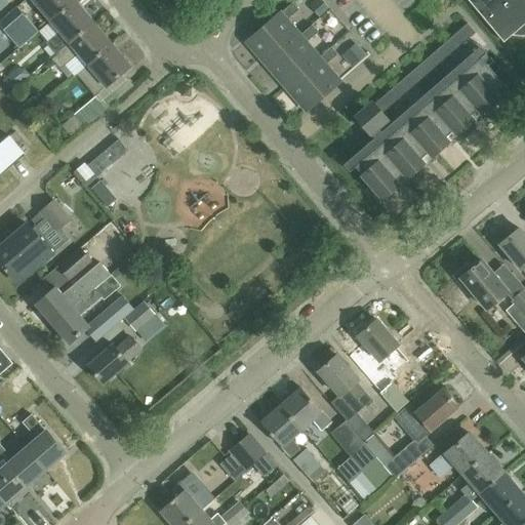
[(34,0),(51,22),(75,2),(73,0),(34,0)]
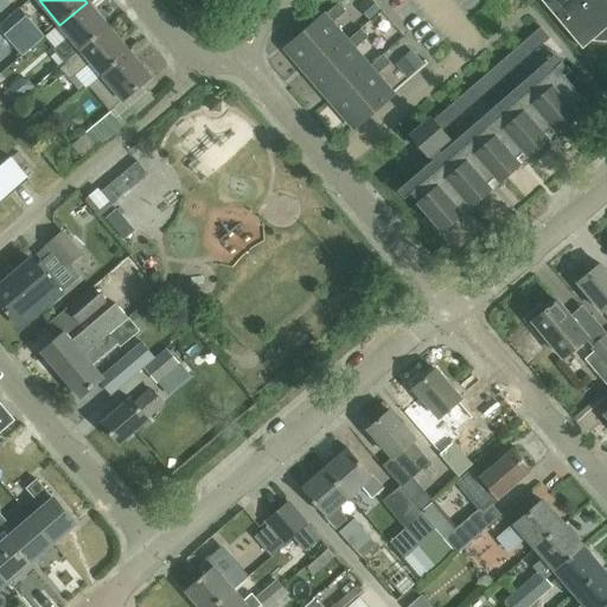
[(606,0),(541,0),(582,49),(592,40),(606,42),(606,0)]
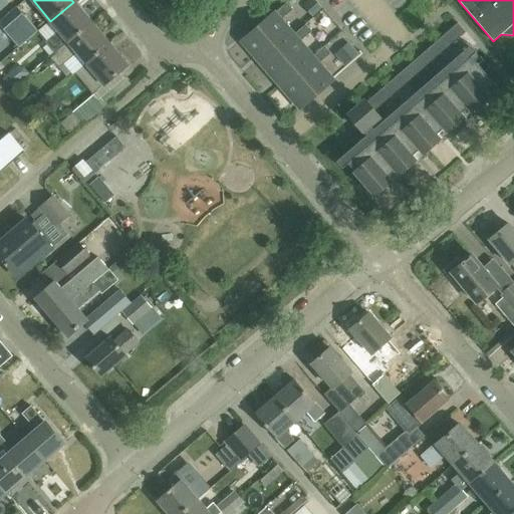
[(73,2),(50,21),(60,32),(46,43),(46,42),(28,58),(37,70),(50,59),(49,58),(90,23),(73,2)]
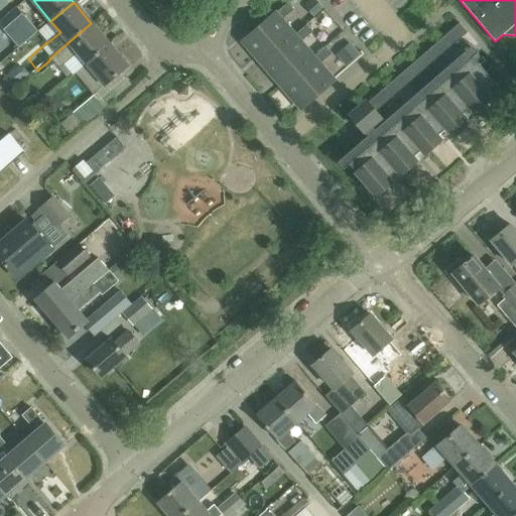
[(262,63),(294,35),(281,20),(293,10),(287,3),(275,13),(243,41),(262,63)]
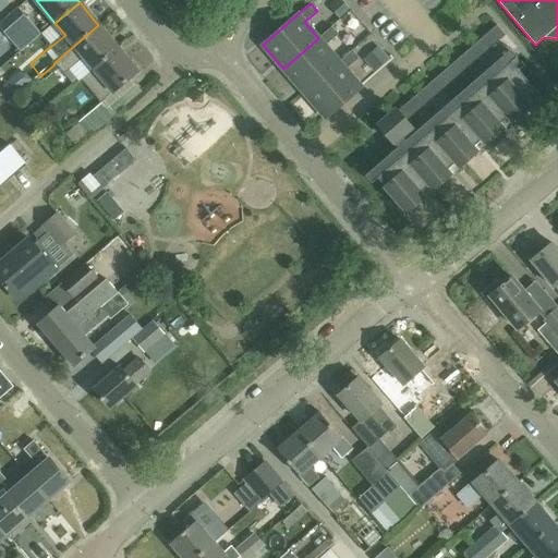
[(0,24),(0,29),(20,52),(39,35),(17,9),(0,24)]
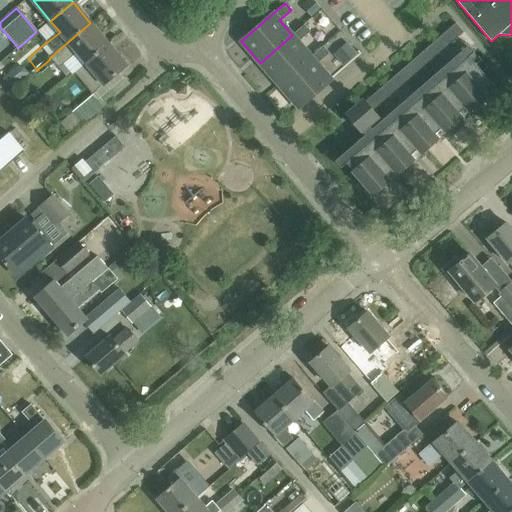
[(71,59),(79,68),(86,62),(108,44),(90,23),(49,58),(50,59),(59,69),(71,59)]
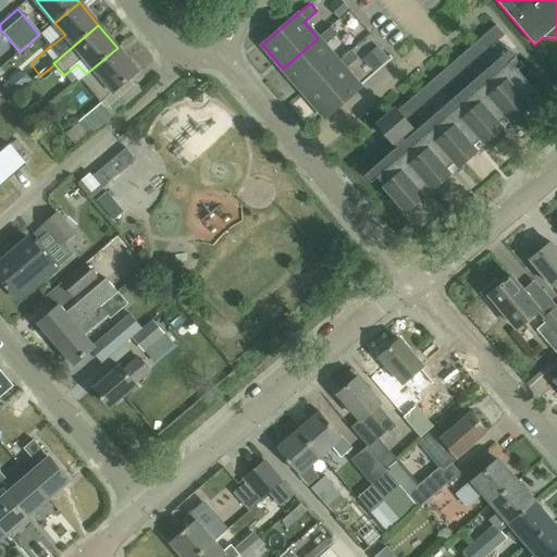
[(406,121),(505,35),(496,25),(397,111),(396,109),(378,125),(393,143),(411,126),(406,121)]
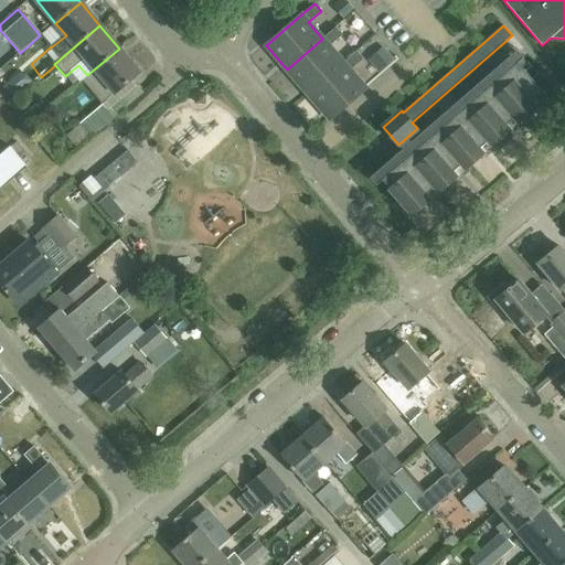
[(336,28),(322,39),(287,70),(308,94),(343,63),(329,46),(342,34),(336,28)]
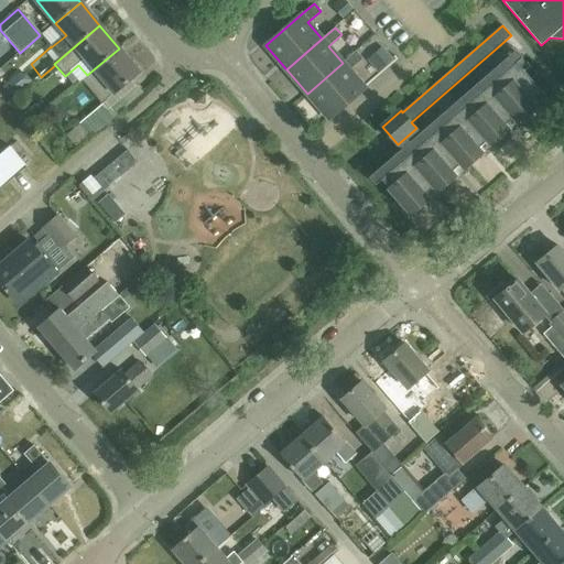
[(377,74),(392,61),(381,47),(366,61),(377,74)]
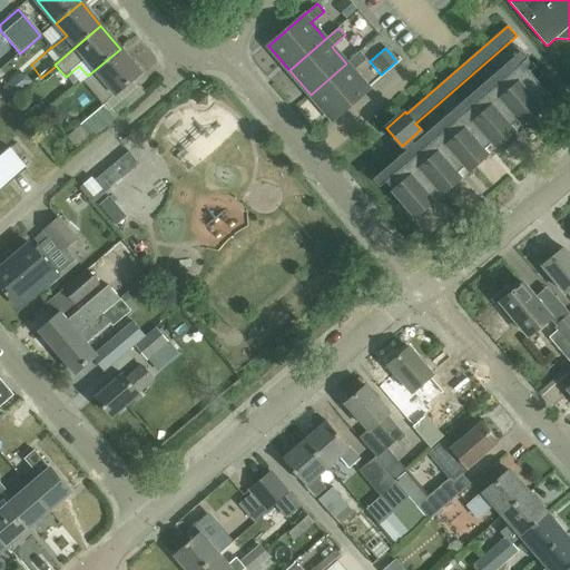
[(140,72),(120,49),(96,69),(116,94),(140,72)]
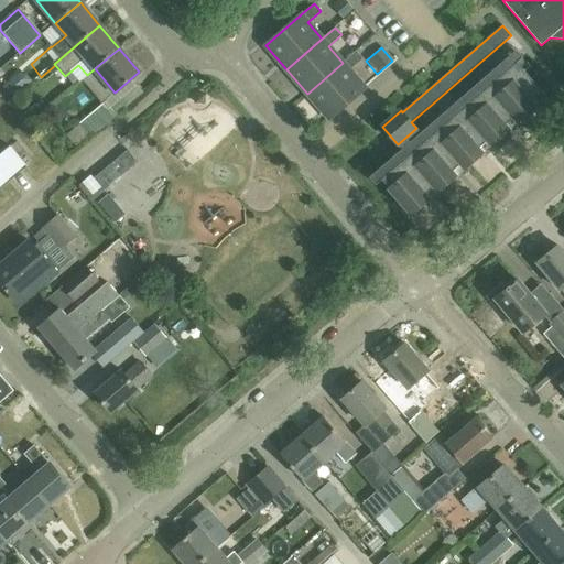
[(329,119),(365,88),(349,71),(362,58),(356,51),(343,63),(307,94),(329,119)]
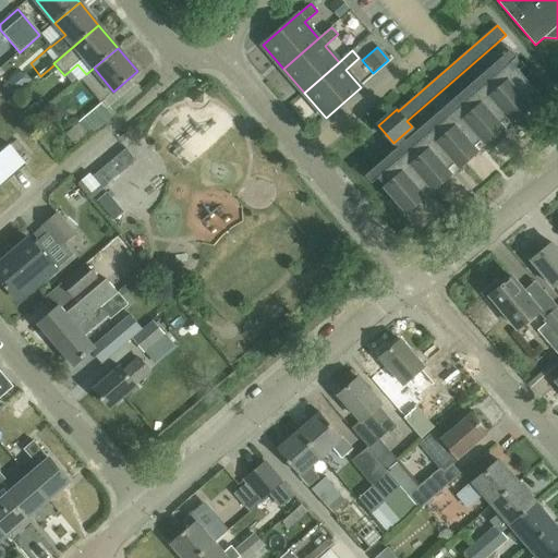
[(525,101),(537,92),(511,61),(377,177),(408,213),(424,197),(420,193),(429,184),(434,190),(450,174),(446,170),(456,161),(460,167),(476,152),(473,147),(483,138),(486,144),(504,129),(499,124),(509,116),(513,121),(530,106),(525,101)]
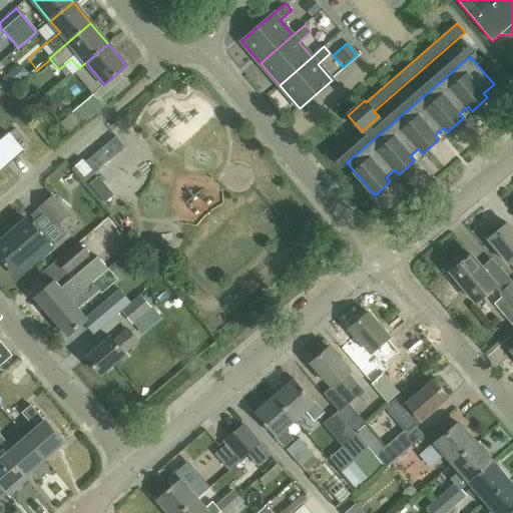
[(82,125),(106,105),(96,93),(72,114),(82,125)]
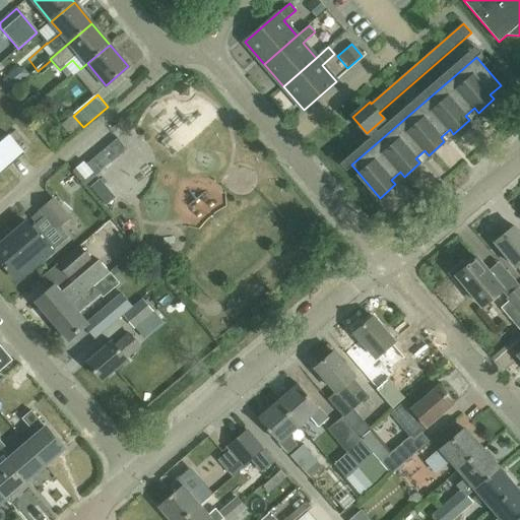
[(163,114),(186,142),(208,124),(185,95),(163,114)]
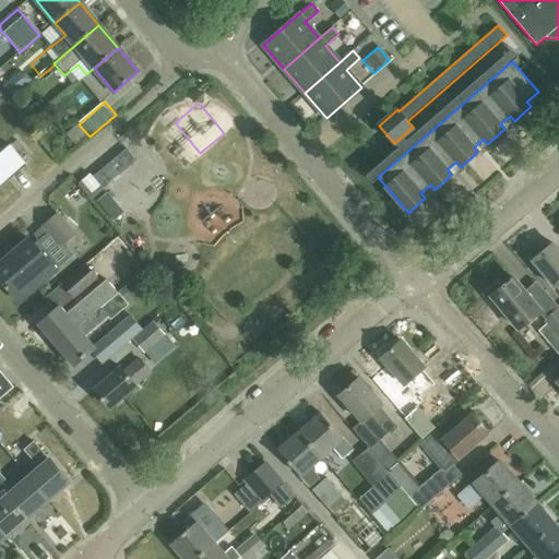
[(0,187),(26,165),(10,145),(0,153),(0,187)]
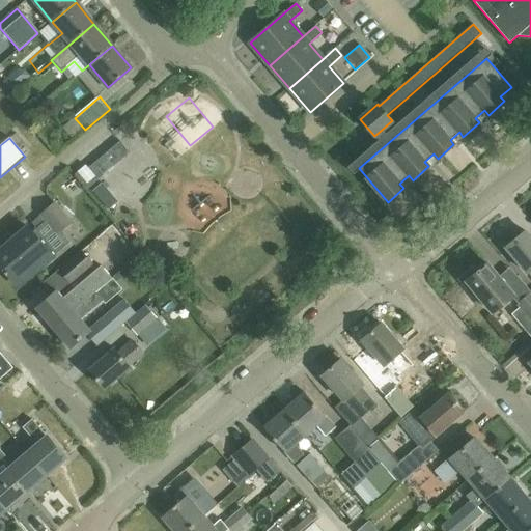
[(130,152),(120,141),(88,167),(98,178),(130,152)]
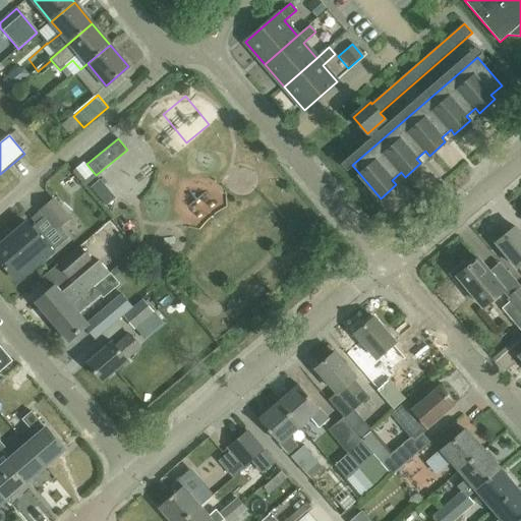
[(85,178),(93,172),(83,161),(76,167),(85,178)]
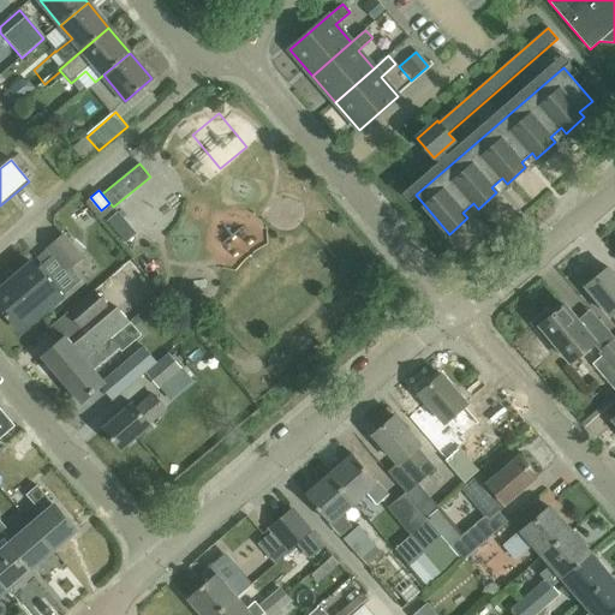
[(64,238),(48,250),(66,273),(82,261),(64,238)]
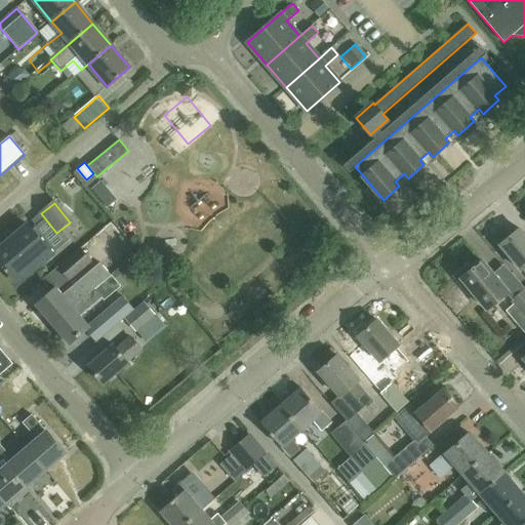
[(18,283),(53,253),(31,227),(19,235),(17,232),(9,239),(5,234),(0,238),(0,263),(4,269),(6,272),(8,271),(18,283)]
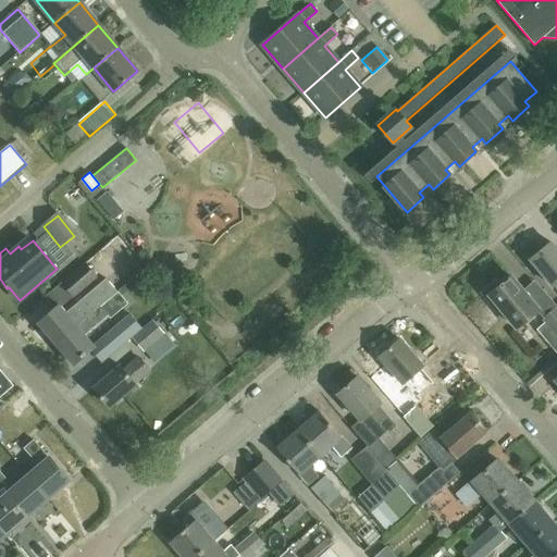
[(556,287),(556,250),(551,243),(530,259),(553,286),(555,285),(556,287)]
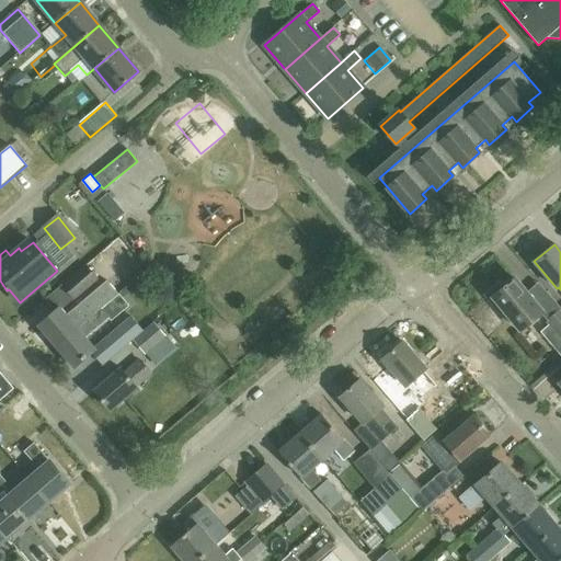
[(72,300),(96,282),(86,268),(63,287),(72,300)]
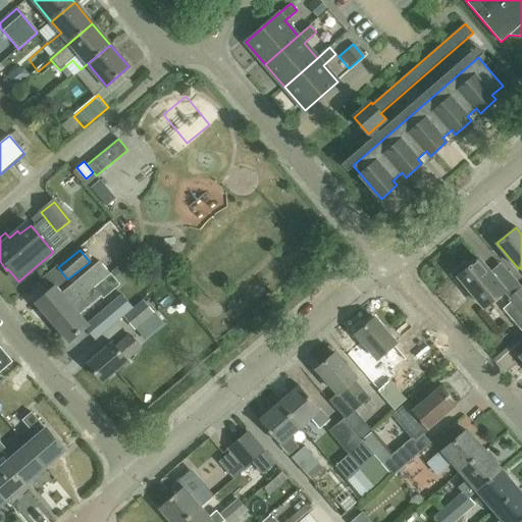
[(464,265),(452,275),(465,292),(468,289),(484,307),(505,290),(477,259),(467,268),(464,265)]
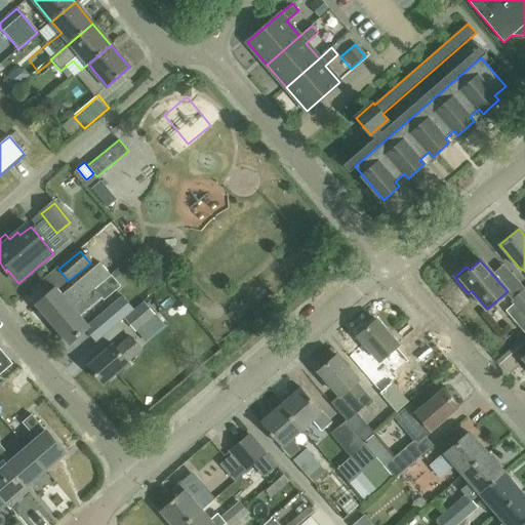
[(52,324),(92,290),(110,275),(99,263),(62,295),(55,287),(35,305),(52,324)]
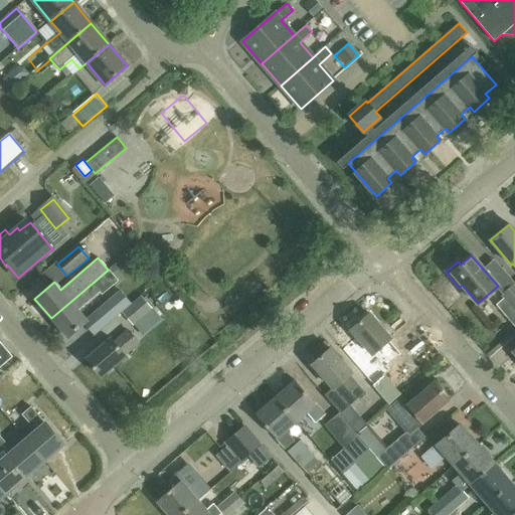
[(67,337),(83,324),(87,321),(77,311),(99,293),(102,296),(118,282),(109,271),(92,286),(91,285),(51,318),(67,337)]
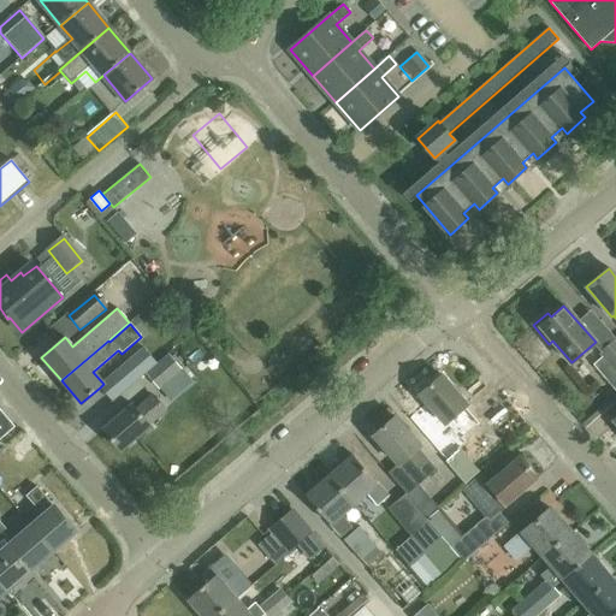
[(615,371),(615,341),(600,354),(615,371)]
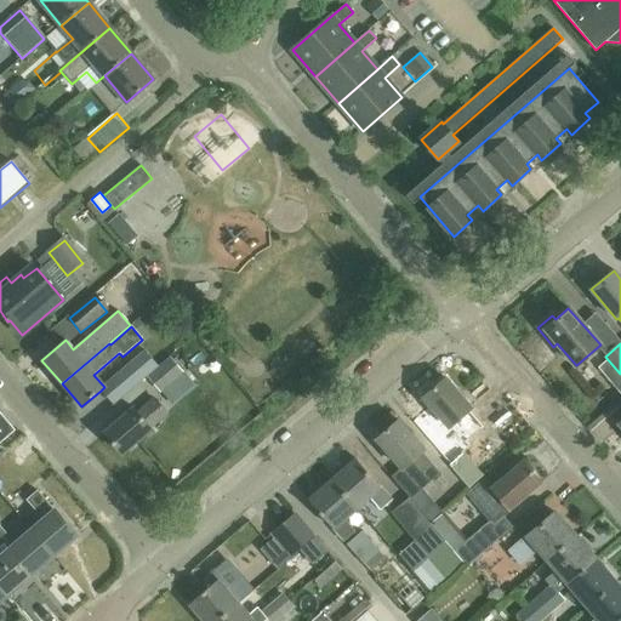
[(121,370),(135,386),(157,366),(144,352),(121,370)]
